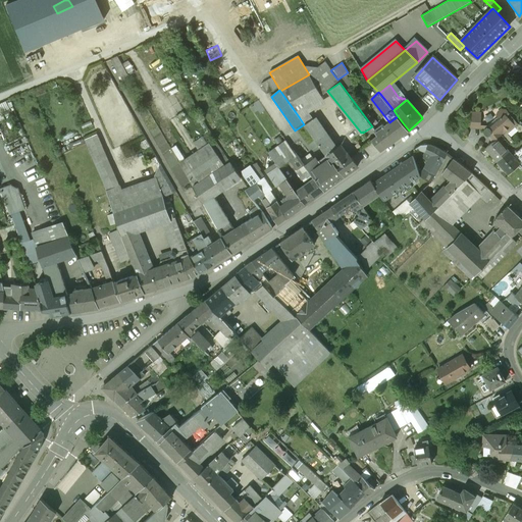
[(483,112),(470,110),(468,123),(481,125),(483,112)]
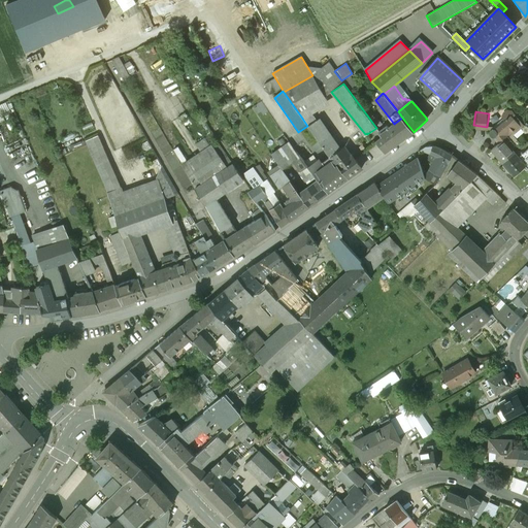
[(506,112),(503,114),(503,120),(500,123),(500,127),(497,131),(492,130),(490,133),(489,135),(491,137),(494,138),(496,141),(496,147),(503,142),(513,152),(519,144),(512,135),(521,126),(513,117),(515,113),(513,112),(506,112)]
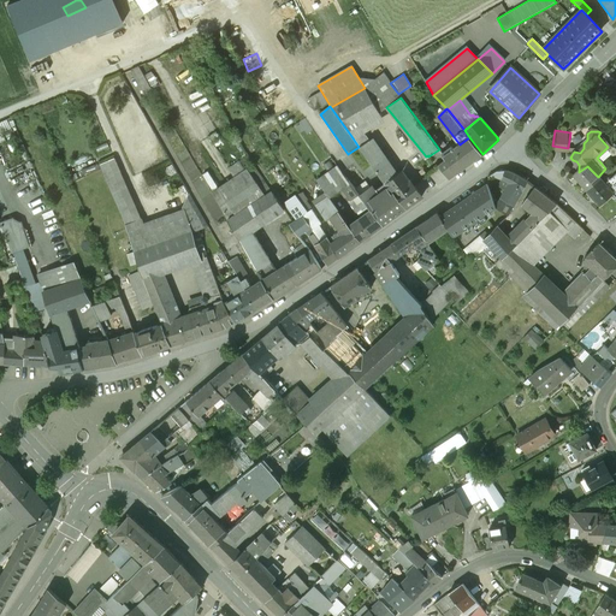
[(460,144),(454,149),(452,148),(444,154),(444,155),(444,157),(446,160),(439,165),(449,178),(483,154),(469,137),(460,144)]
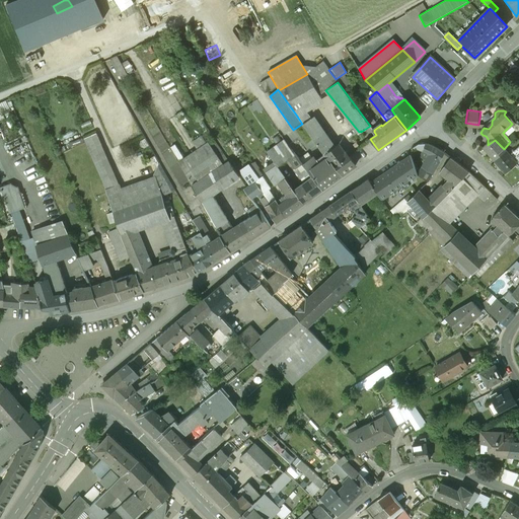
[(330,145),(312,118),(303,125),(321,151),(330,145)]
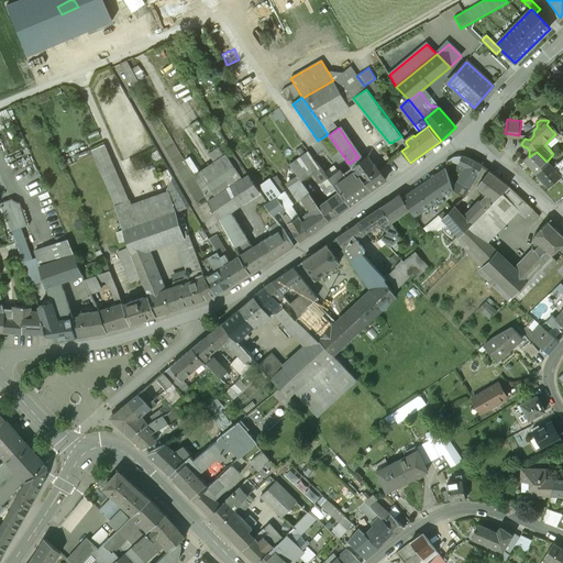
[(112,194),(124,229),(176,210),(173,198),(135,211),(106,143),(92,150),(112,194)]
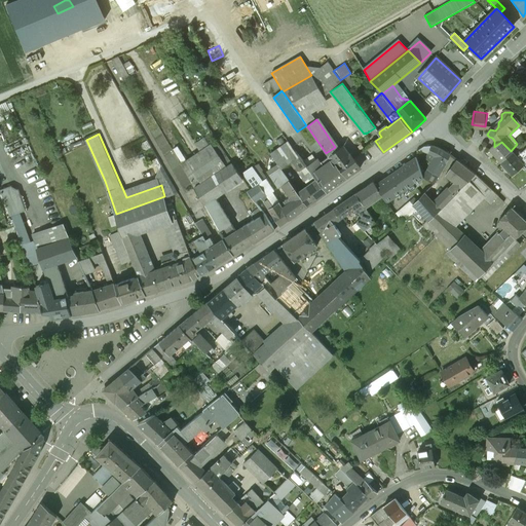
[(219,230),(231,224),(216,196),(237,181),(247,192),(250,189),(216,140),(181,164),(219,230)]
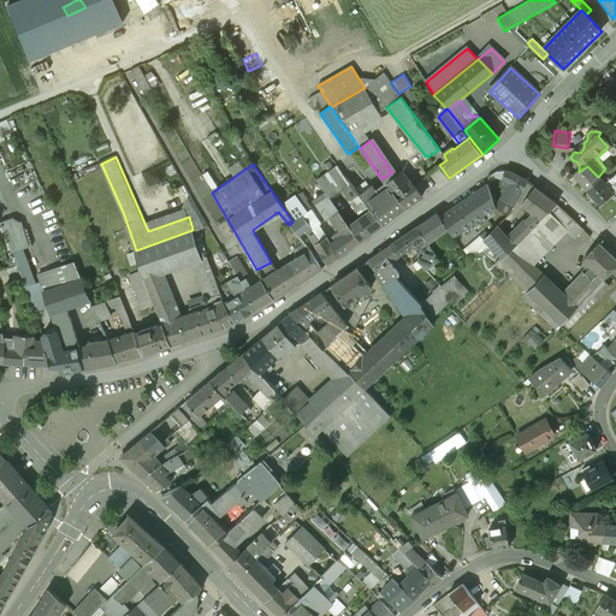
[(347,179),(338,166),(317,181),(326,194),(330,199),(330,197),(342,189),(351,201),(359,195),(347,179)]
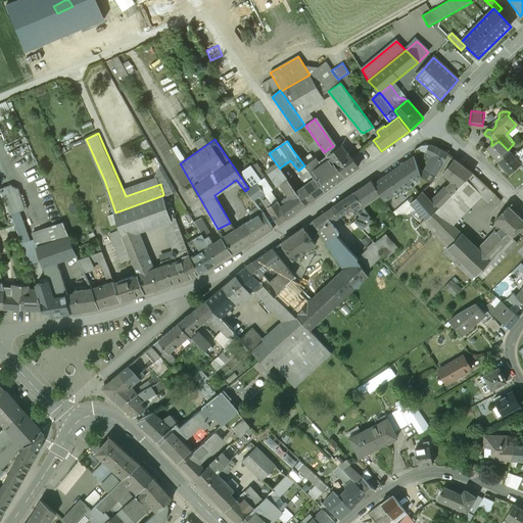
[(491,146),(486,151),(496,162),(509,152),(508,150),(498,141),(491,146)]
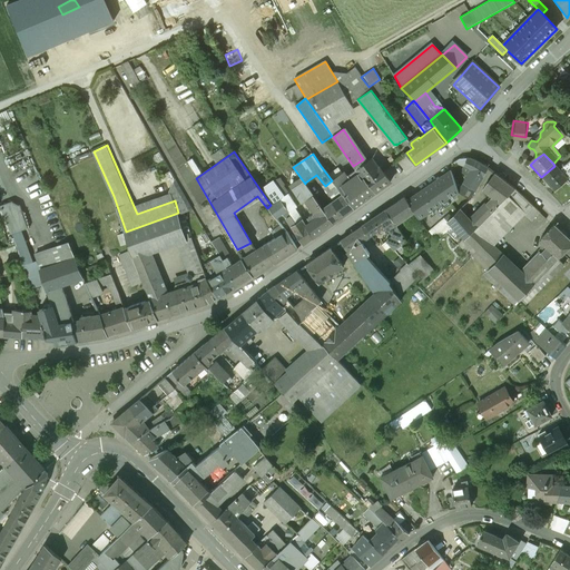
[(355,169),(359,174),(362,179),(364,178),(376,193),(391,183),(372,157),(355,169)]
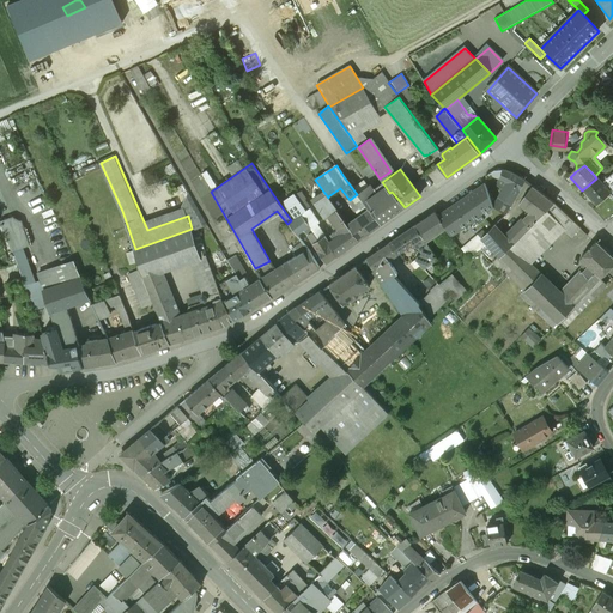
[(509,182),(505,189),(504,188),(493,206),(507,213),(523,181),(511,174),(504,171),(502,171),(499,177),(509,182)]
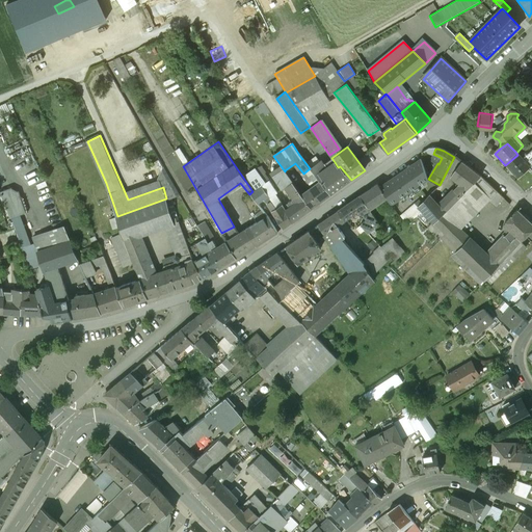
[(531,151),(522,160),(529,168),(531,171),(531,151)]
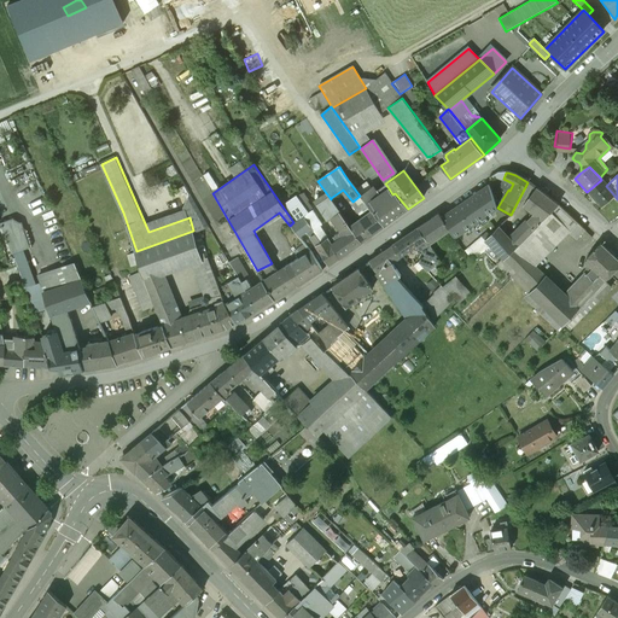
[(606,186),(601,180),(587,192),(601,208),(614,196),(606,186)]
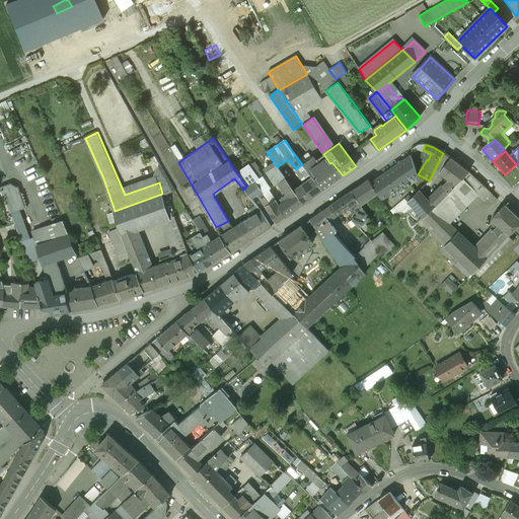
[(412,155),(384,173),(395,190),(418,174),(412,155)]
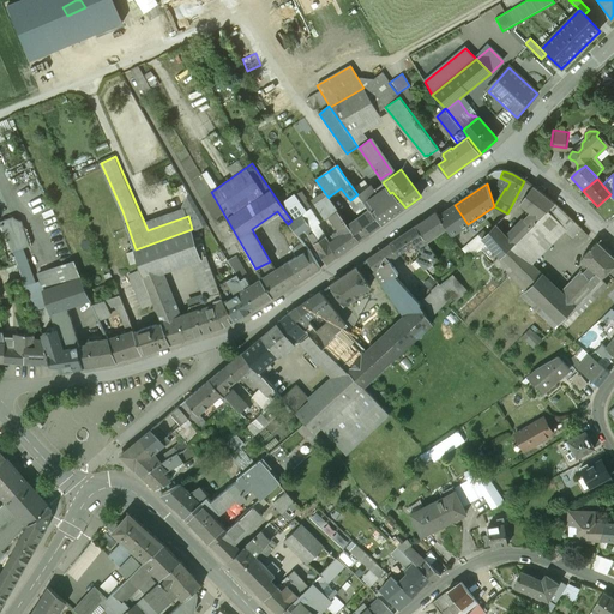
[(386,187),(377,194),(371,186),(357,196),(361,200),(369,211),(381,226),(405,208),(392,192),(390,193),(386,187)]
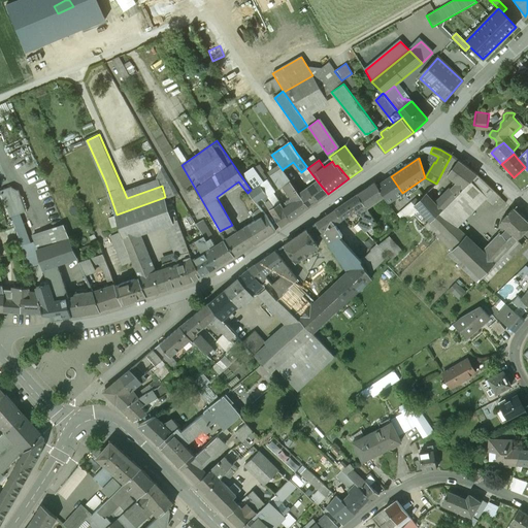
[(476,175),(458,161),(450,170),(447,175),(457,184),(463,189),(476,175)]
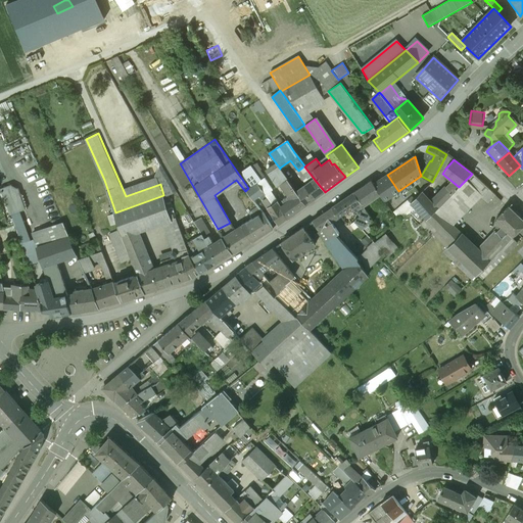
[(296,192),(287,180),(288,180),(280,168),(280,169),(277,164),(268,171),(278,185),(280,184),(288,196),(284,199),(286,203),(293,214),(306,204),(296,192)]
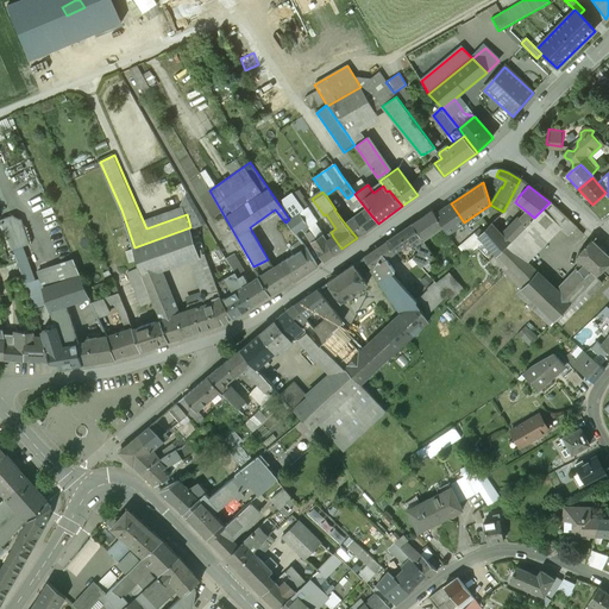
[(303,209),(293,193),(282,200),(293,217),(289,219),(286,223),(294,233),(301,227),(306,224),(300,212),(303,209)]
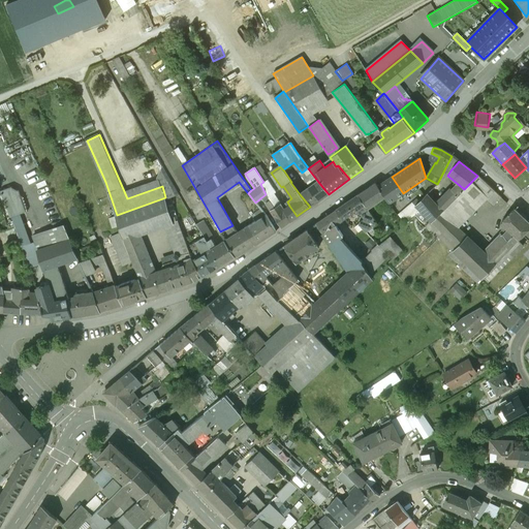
[(457,227),(486,199),(480,194),(488,185),(477,176),(464,189),(441,212),(457,227)]
